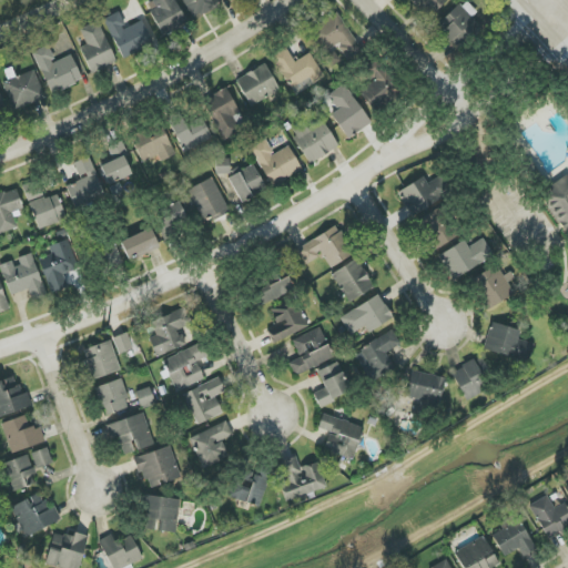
[(150,12),(162,36),(188,23),(174,0),(152,0),(156,8),(150,12)]
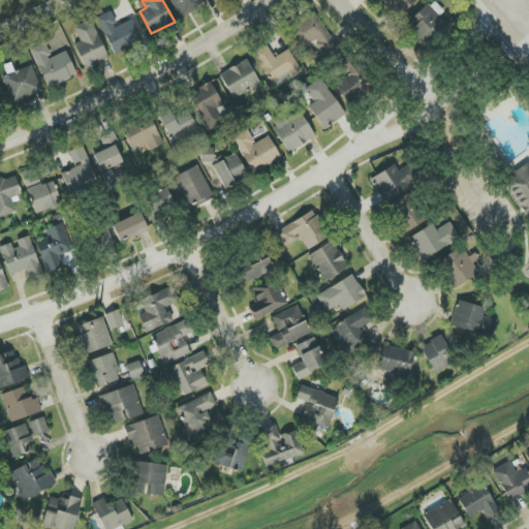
[(169,0),(179,18),(208,2),(206,0),(169,0)]
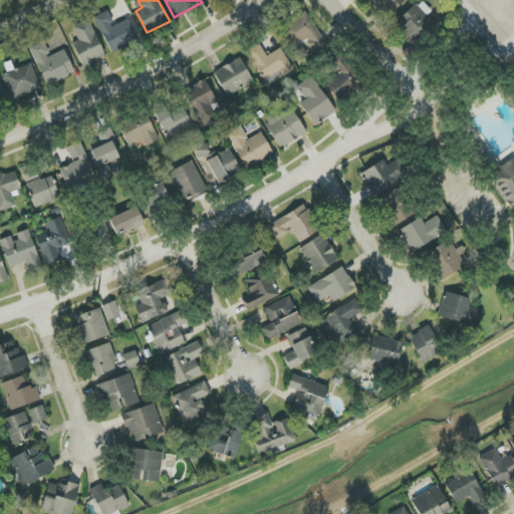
[(371,0),(388,17),(406,0),(371,0)]
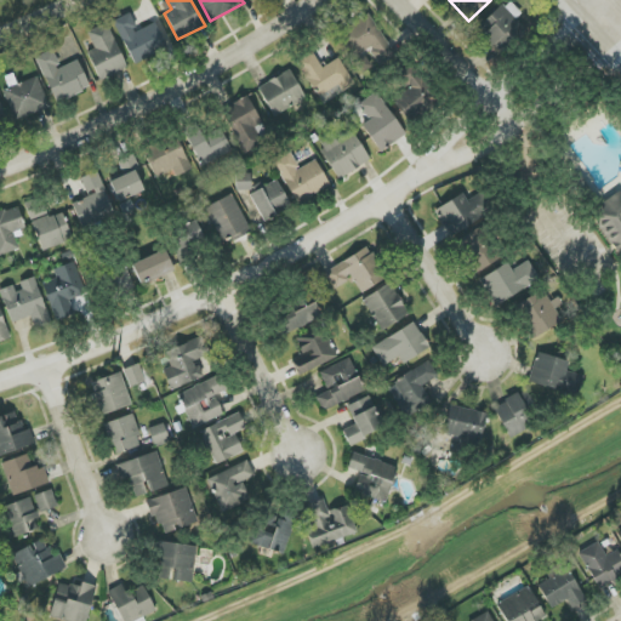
[(529,24),(507,0),(477,29),(499,53),(529,24)]
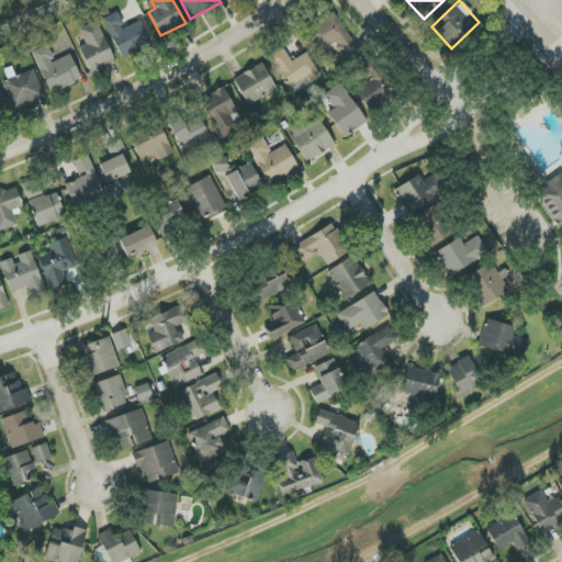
[(102,19),(121,59),(152,45),(142,21),(125,29),(117,12),(102,19)]
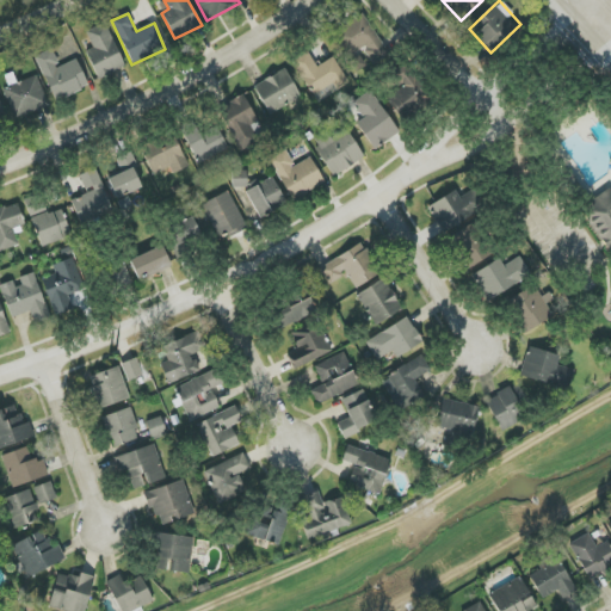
[(332,35),(347,59),(364,48),(374,63),(389,54),(363,14),(332,35)]
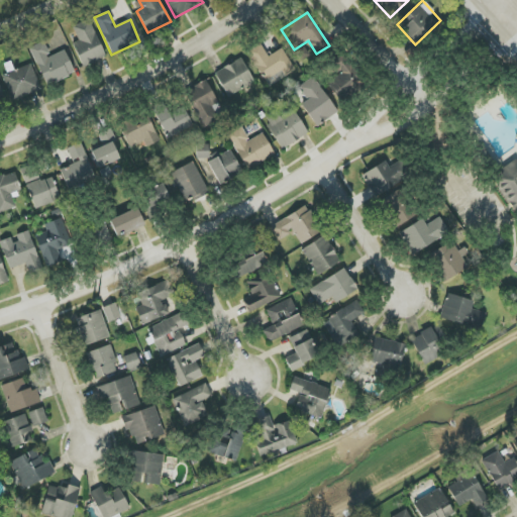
[(106,57),(89,19),(73,27),(79,40),(73,43),(84,68),(106,57)]
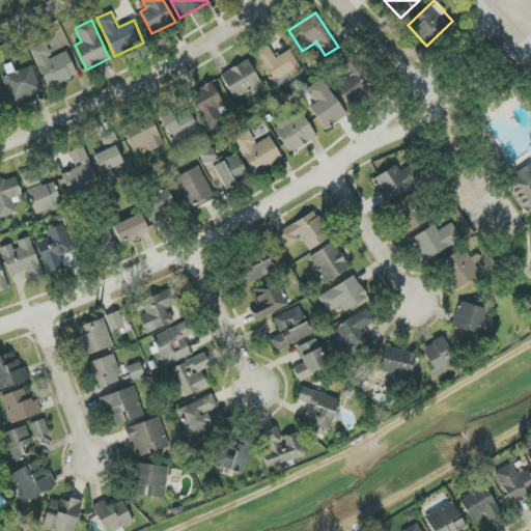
[(67,52),(51,58),(45,44),(31,49),(48,88),(77,76),(67,52)]
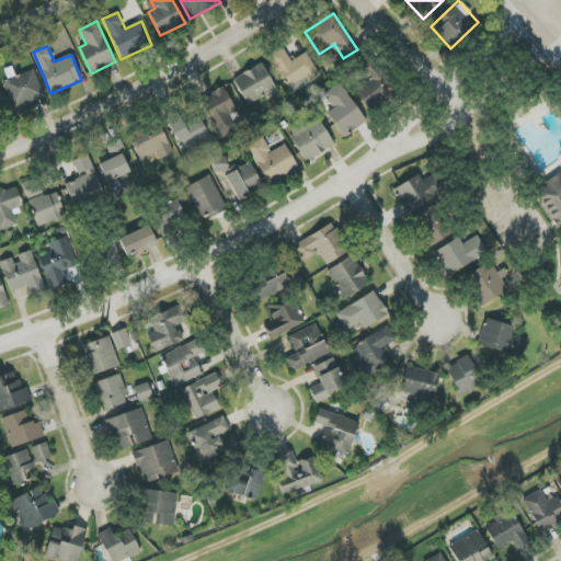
[(273,61),(294,94),(321,76),(306,53),(292,61),(286,53),(273,61)]
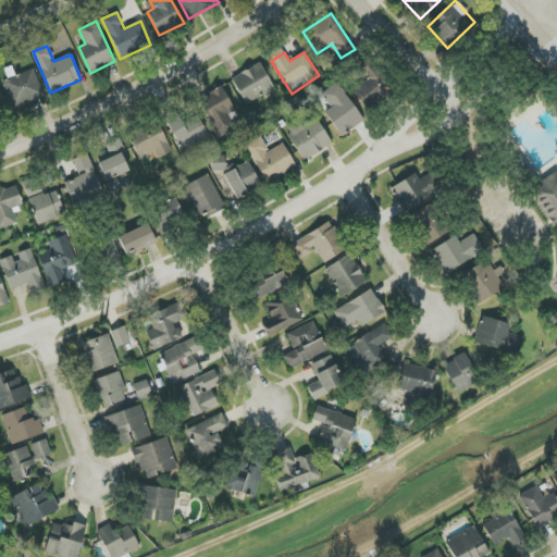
[(359,71),(364,77),(350,90),(368,108),(393,85),(370,61),(359,71)]
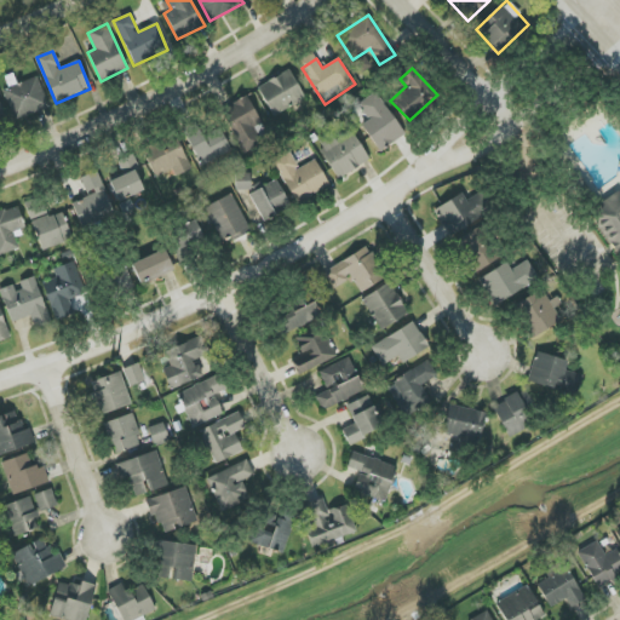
[(270,115),(304,102),(293,72),(259,84),(270,115)]
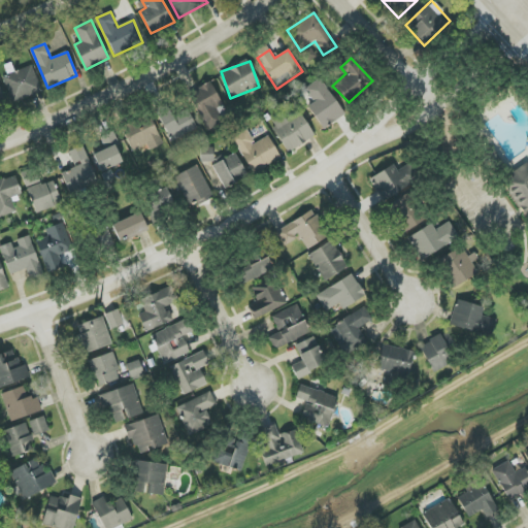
[(12,102),(42,91),(32,65),(14,72),(11,63),(4,66),(8,75),(3,77),(12,102)]
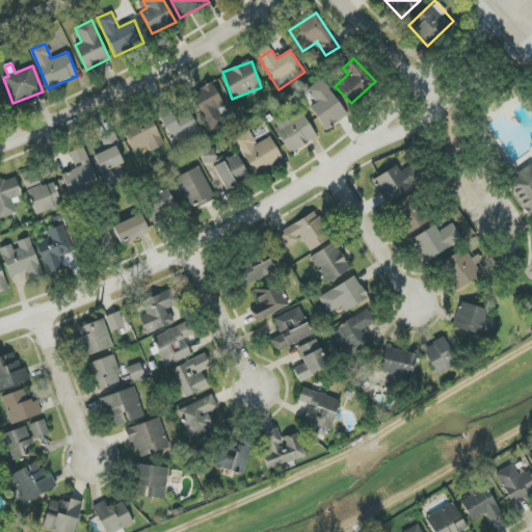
[(308,90),(317,103),(310,108),(326,130),(347,114),(321,80),(308,90)]
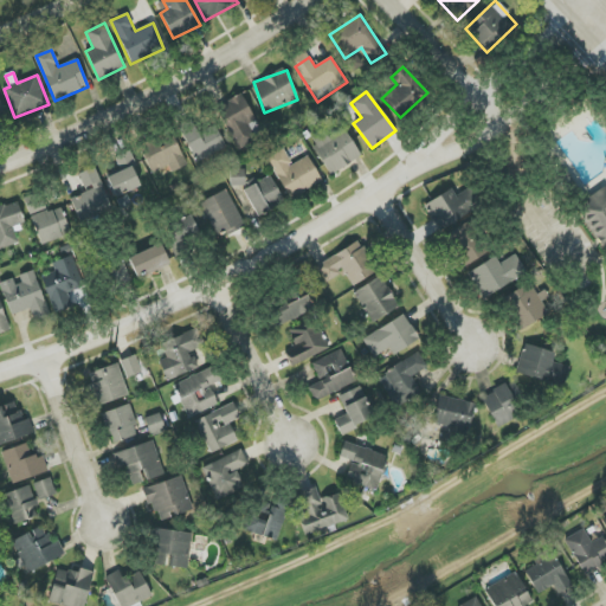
[(238,148),(263,135),(242,94),(216,107),(238,148)]
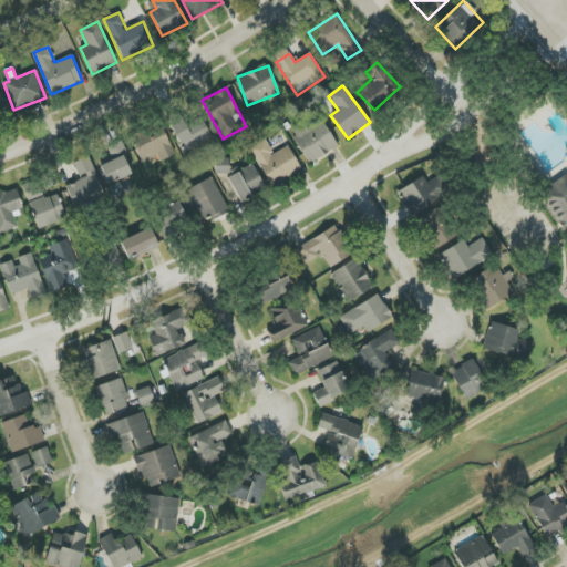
[(167,119),(183,153),(213,138),(202,116),(187,123),(183,112),(167,119)]
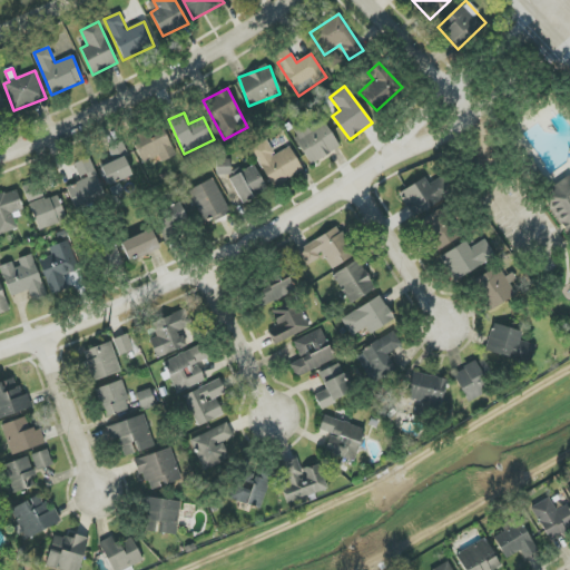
[(340,150),(324,116),(293,129),(308,164),(340,150)]
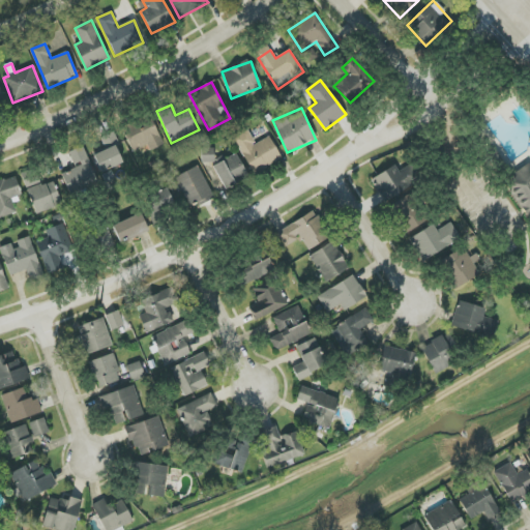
[(150,151),(164,146),(151,118),(123,129),(133,152),(148,145),(150,151)]
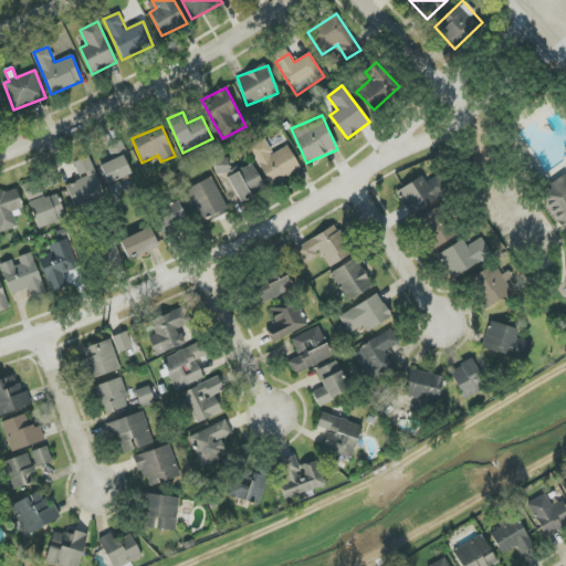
[(251,146),(269,186),(301,170),(290,146),(273,154),(266,139),(251,146)]
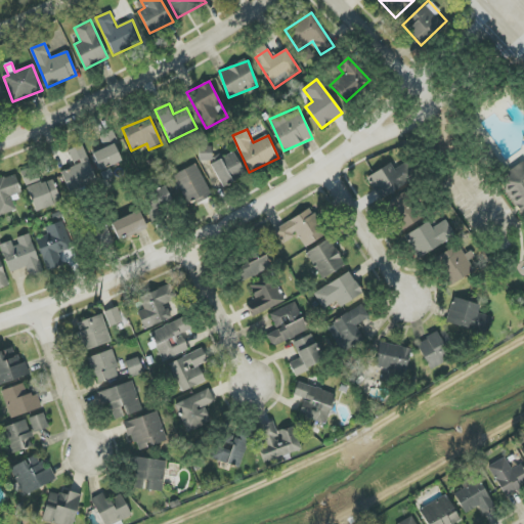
[(92,153),(100,171),(121,162),(113,143),(92,153)]
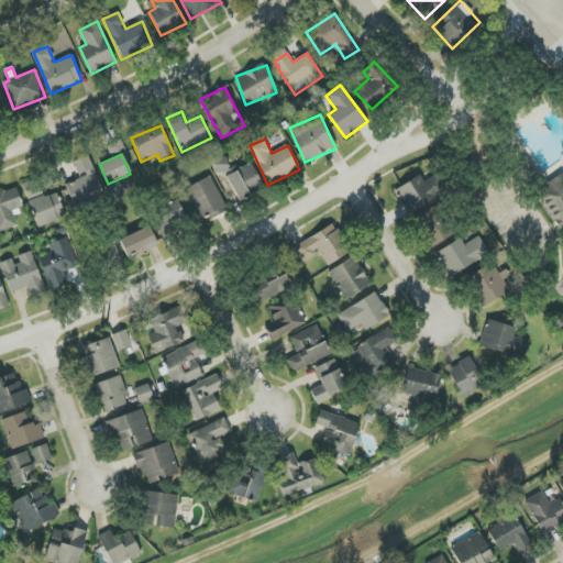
[(66,185),(75,207),(106,195),(89,155),(73,162),(80,179),(66,185)]
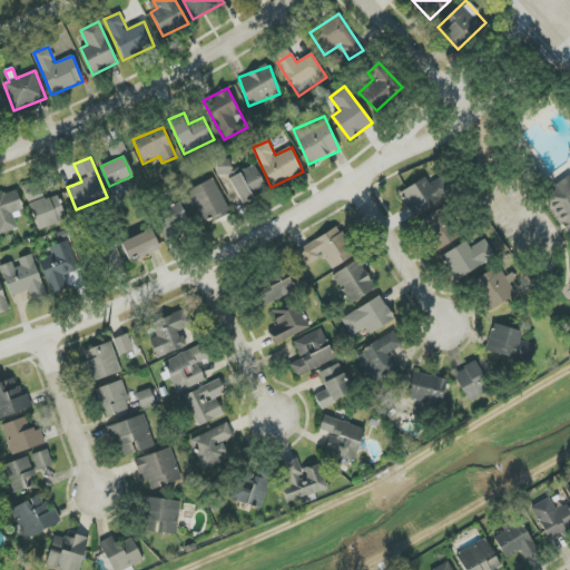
[(231,175),(231,160),(217,160),(217,175),(231,175)]
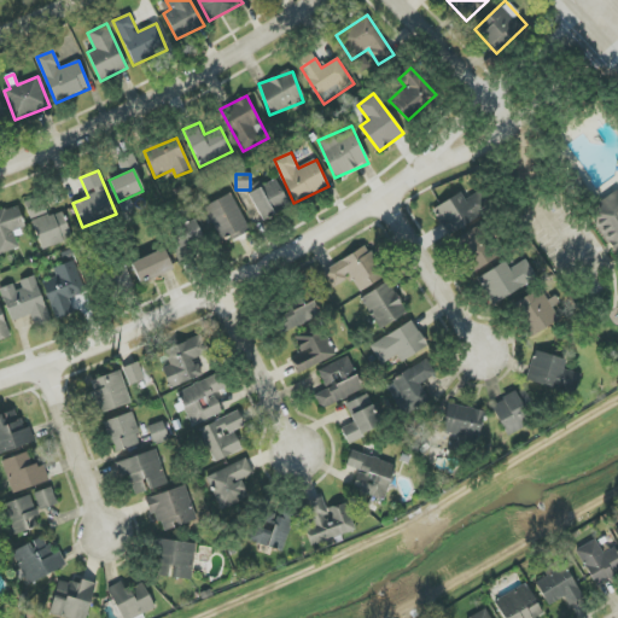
[(263,221),(291,207),(277,179),(249,193),(263,221)]
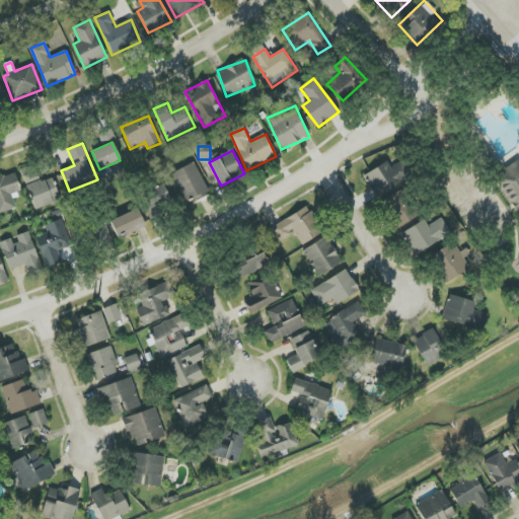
[(363,175),(376,198),(414,175),(403,160),(390,168),(386,162),(363,175)]
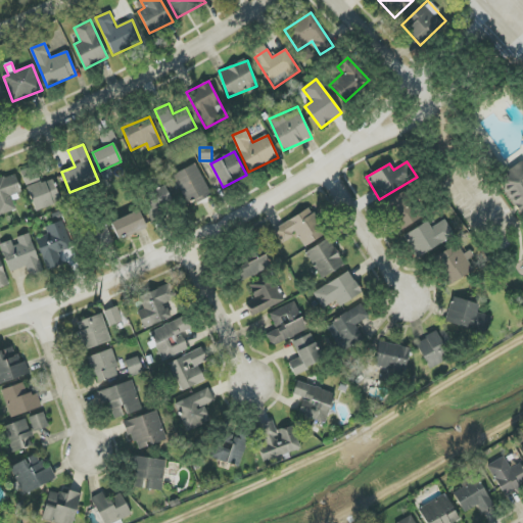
[(522,161),(496,178),(520,215),(522,211),(522,161)]
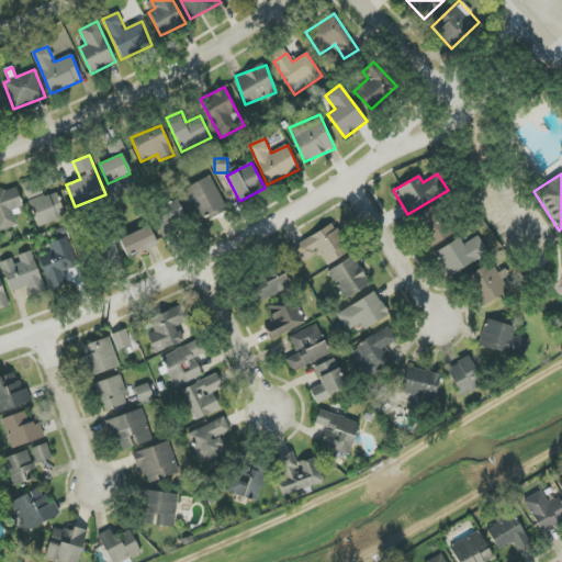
[(187,186),(200,221),(226,212),(213,177),(187,186)]
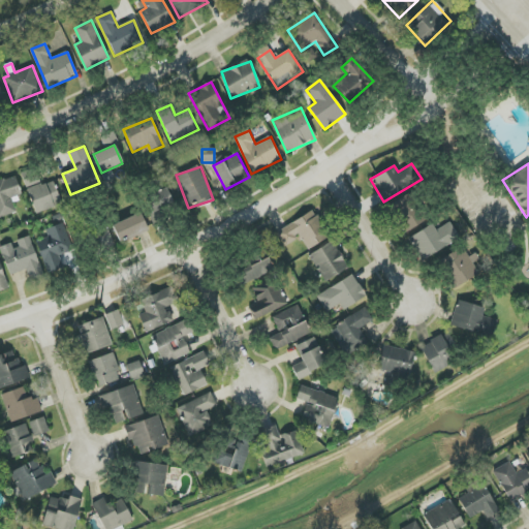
[(22,175),(36,214),(62,204),(54,181),(42,185),(36,169),(22,175)]
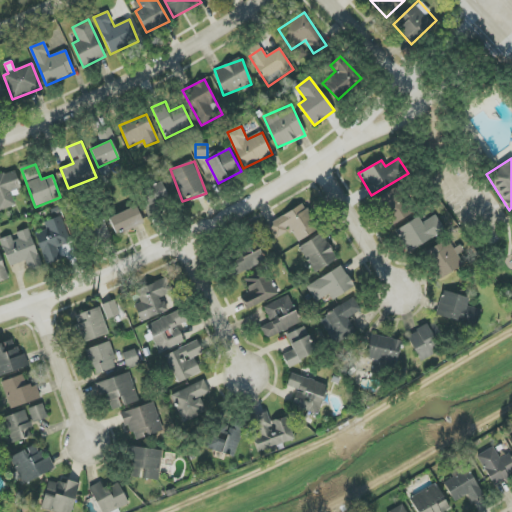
[(0,174),(0,211),(16,205),(11,192),(21,188),(14,170),(0,174)]
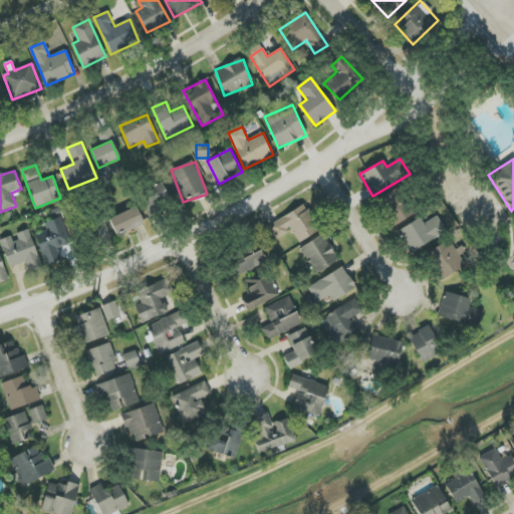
[(150,217),(173,204),(162,183),(138,196),(150,217)]
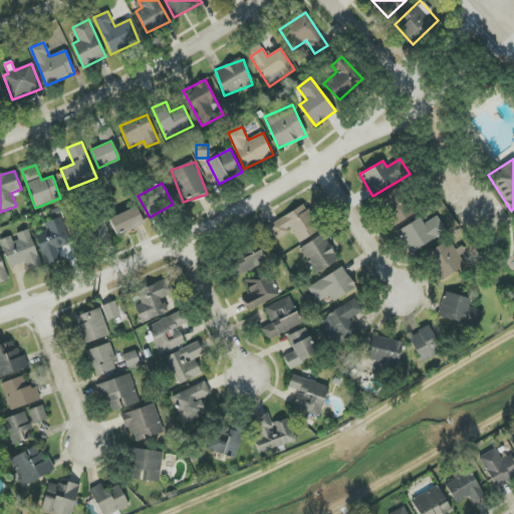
[(377,199),(391,227),(414,215),(401,188),(377,199)]
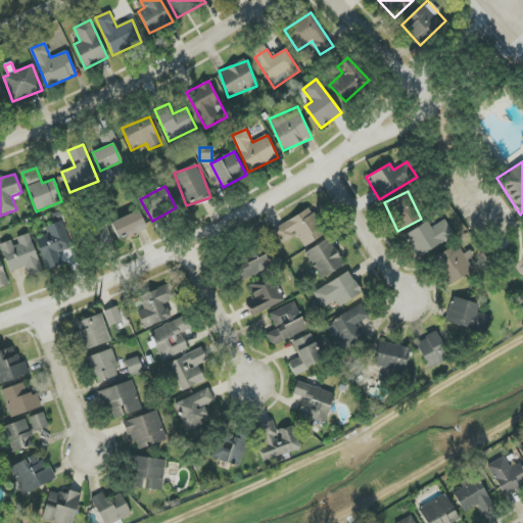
[(326,234),(311,207),(272,230),(280,244),(296,234),(303,247),(326,234)]
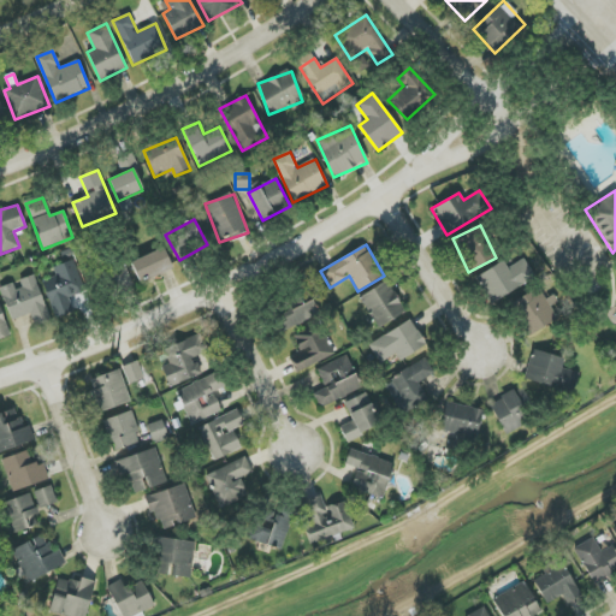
[(131,264),(141,284),(173,268),(164,248),(131,264)]
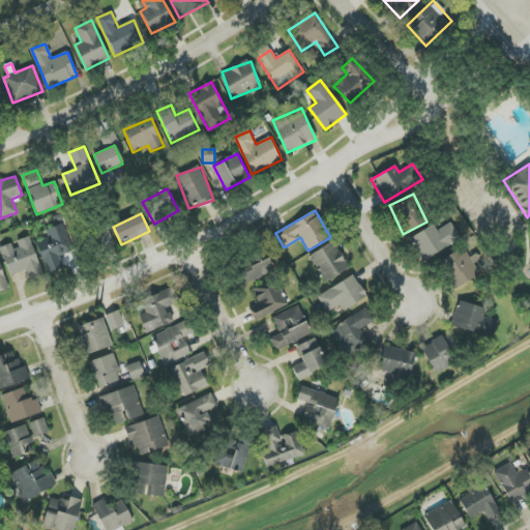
[(437,231),(433,225),(409,238),(422,261),(461,239),(451,223),(437,231)]
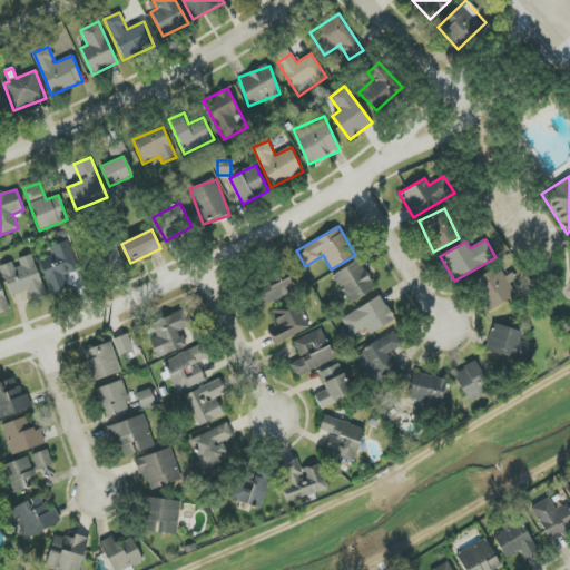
[(124,264),(115,245),(100,252),(110,271),(124,264)]
